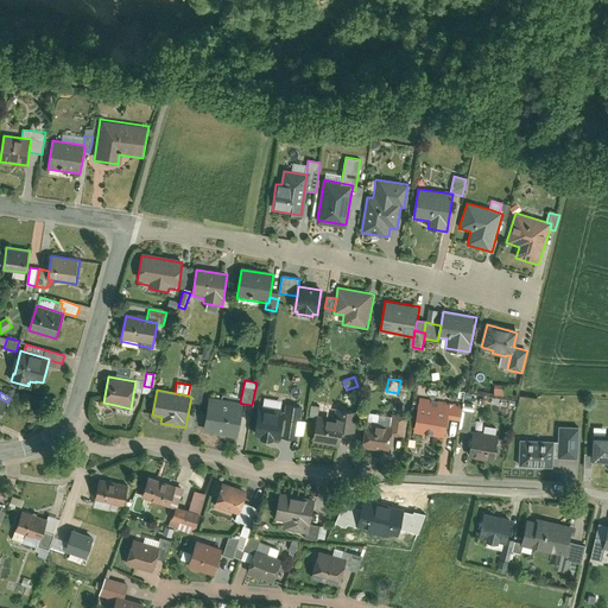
[(222,400),(210,398),(204,431),(238,437),(244,404),(240,403),(241,399),(222,397),(222,400)]
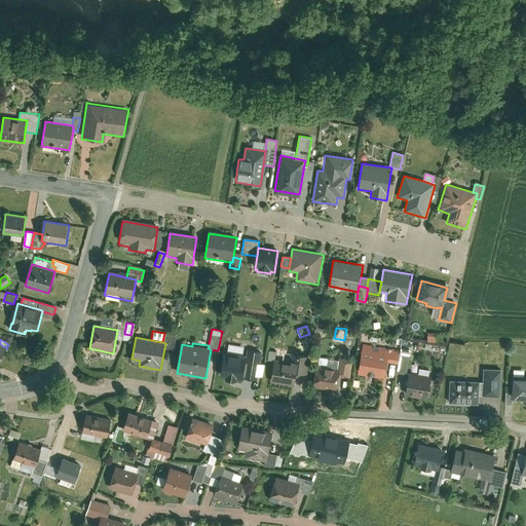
[(373,345),(364,343),(358,373),(384,378),(387,363),(398,364),(400,353),(401,350),(378,346),(377,351),(372,350),(373,345)]
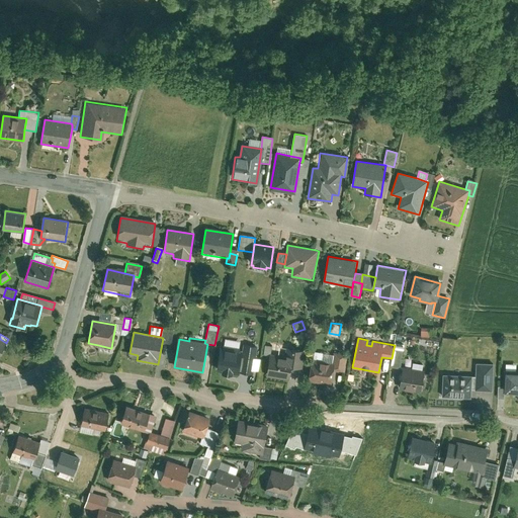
[(110,348),(98,345),(97,351),(109,353),(110,348)]
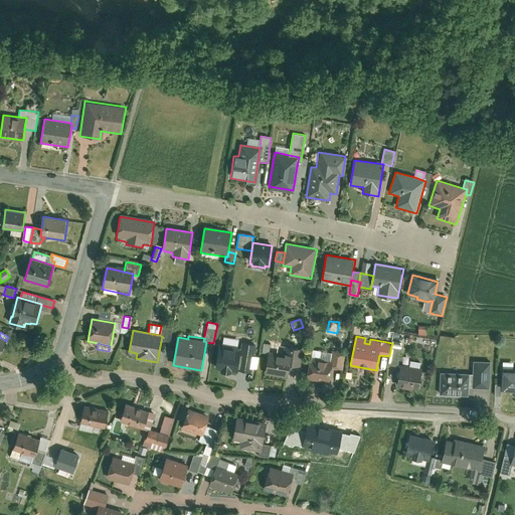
[(244,343),(242,351),(238,370),(250,372),(255,345),(244,343)]
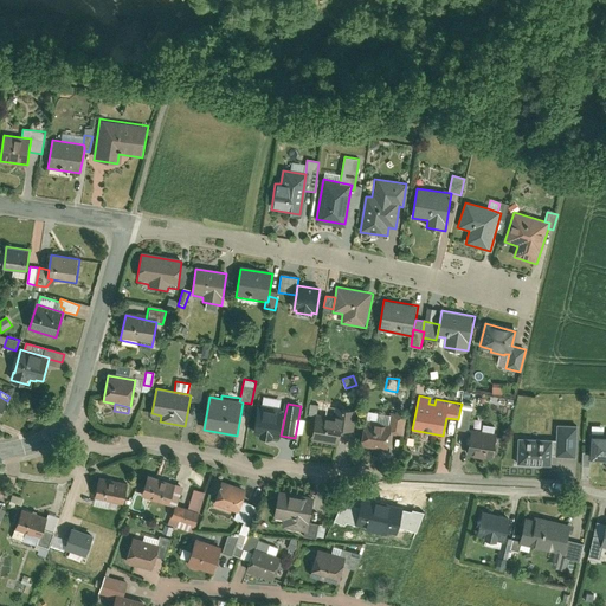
[(317,413),(313,439),(339,444),(342,429),(353,431),(356,412),(346,410),(346,407),(335,405),(334,417),(317,413)]
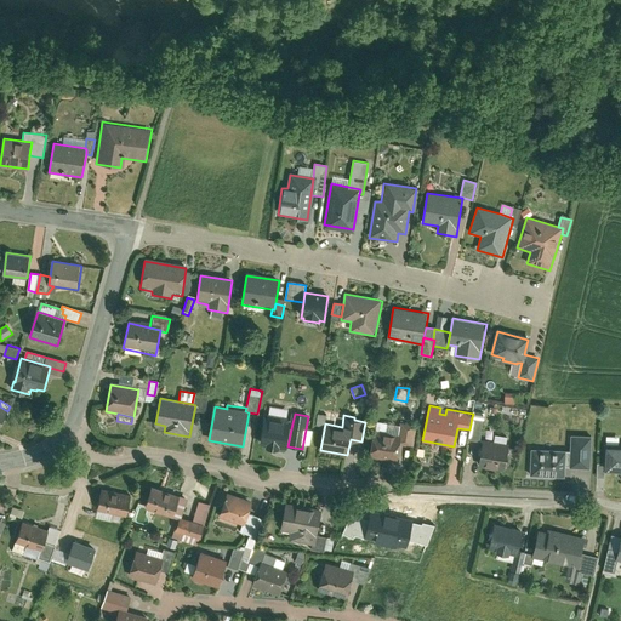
[(265,417),(261,442),(267,443),(266,448),(284,450),(284,445),(288,446),(292,423),(265,417)]
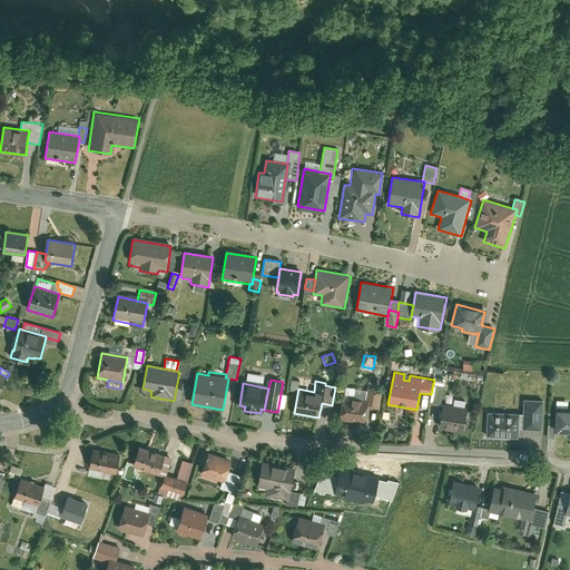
[(444,385),(433,383),(431,394),(430,403),(440,405),(444,385)]
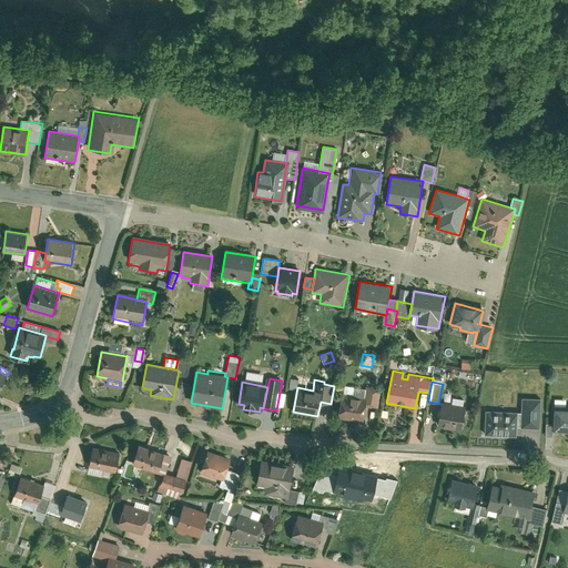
[(353,396),(364,397),(365,388),(355,386),(353,396)]
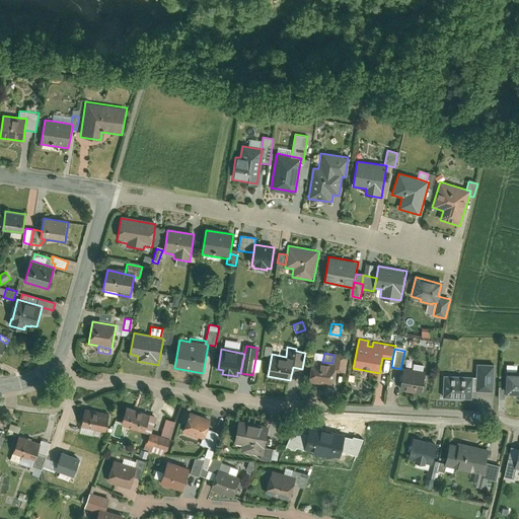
[(335,353),(334,355),(332,363),(337,364),(336,367),(344,369),(346,355),(335,353)]
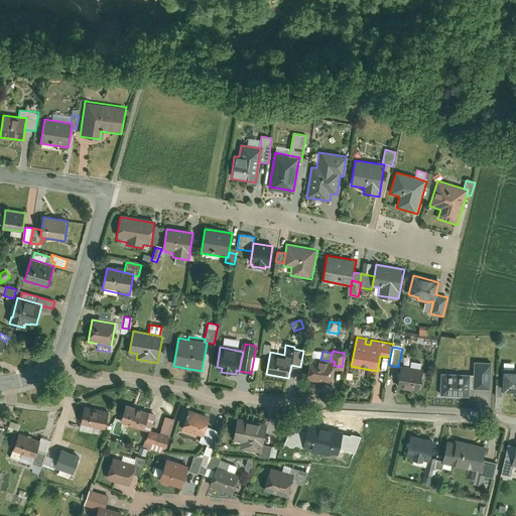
[(311,358),(307,379),(331,384),(334,365),(335,362),(331,361),(320,360),(311,358)]
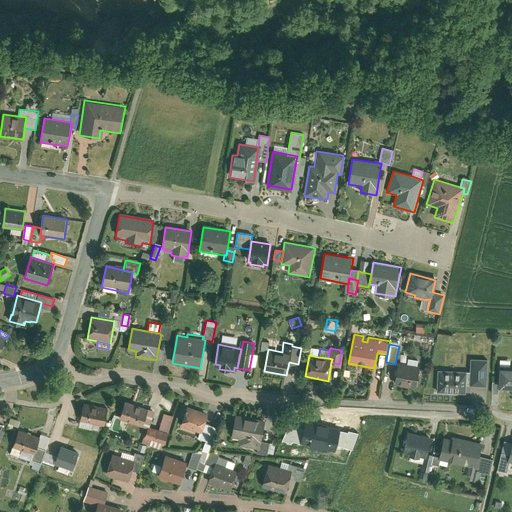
[(408,358),(406,364),(418,366),(419,360),(408,358)]
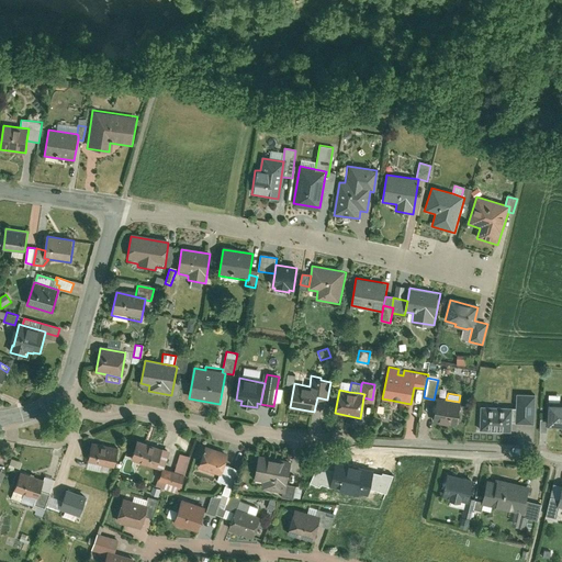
[(516,408),(512,408),(510,424),(534,425),(535,395),(517,395),(516,408)]
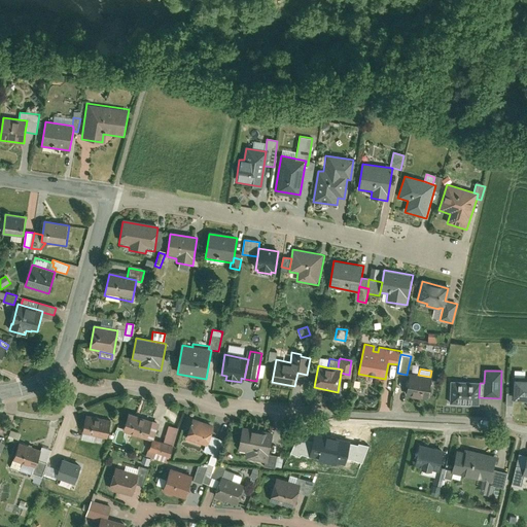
[(418,375),(410,373),(406,394),(430,398),(434,378),(430,377),(418,375)]
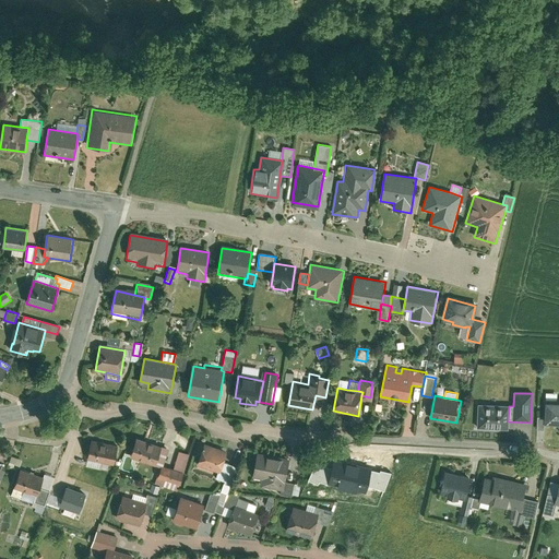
[(558,403),(545,403),(545,418),(545,425),(558,425),(558,403)]
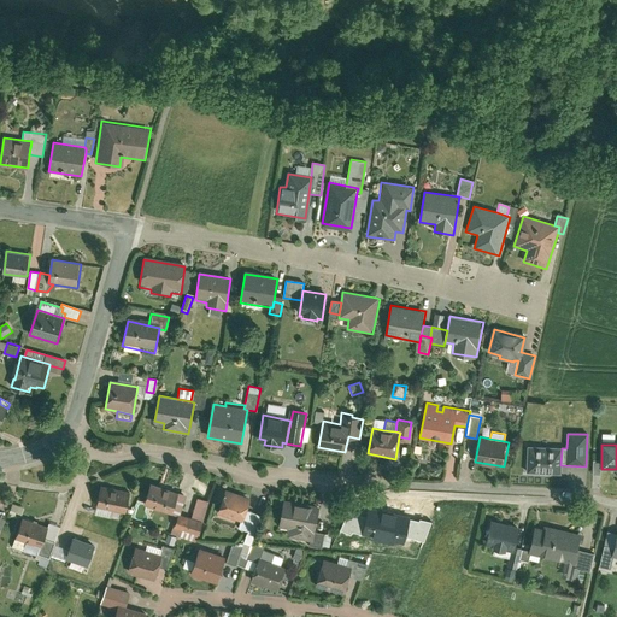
[(562,448),(528,447),(527,474),(560,475),(560,465),(562,448)]
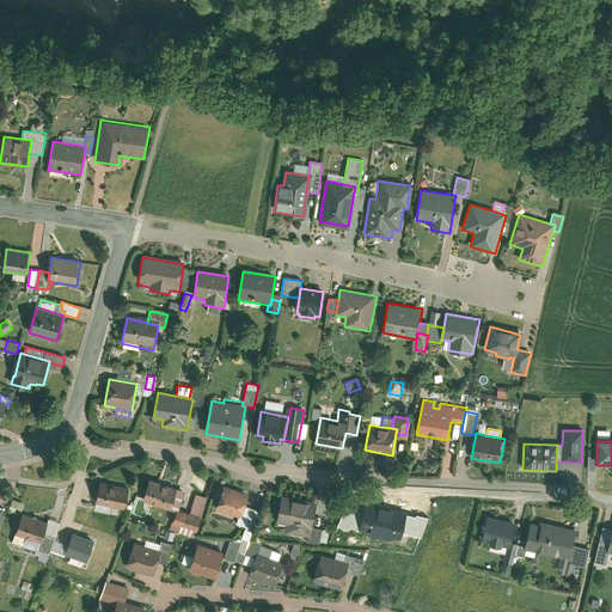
[(153,472),(147,493),(175,501),(181,482),(153,472)]
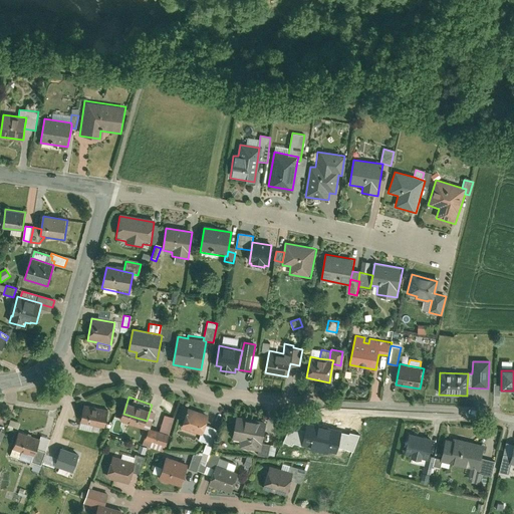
[(111,404),(87,399),(83,416),(103,420),(107,421),(111,404)]
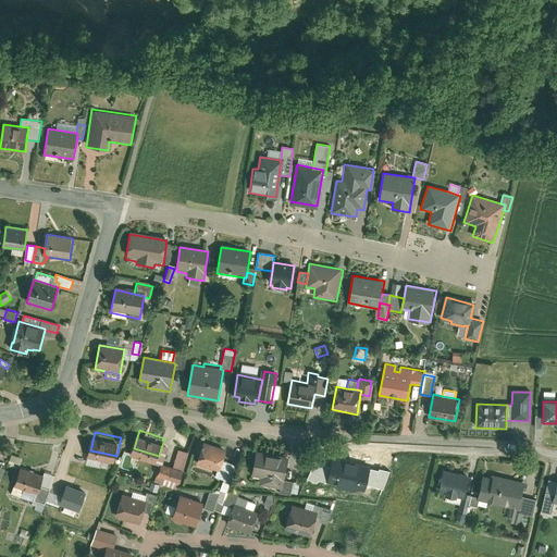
[(231,443),(208,435),(200,456),(220,462),(224,463),(227,454),(231,443)]
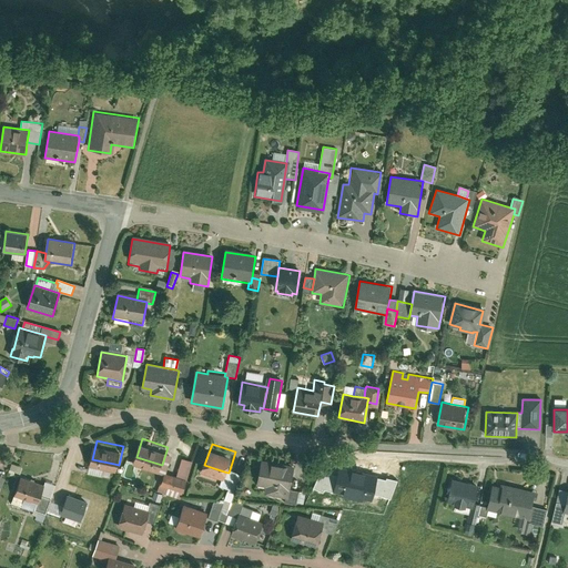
[(298,460),(265,454),(262,477),(270,478),(269,486),(293,490),(298,460)]
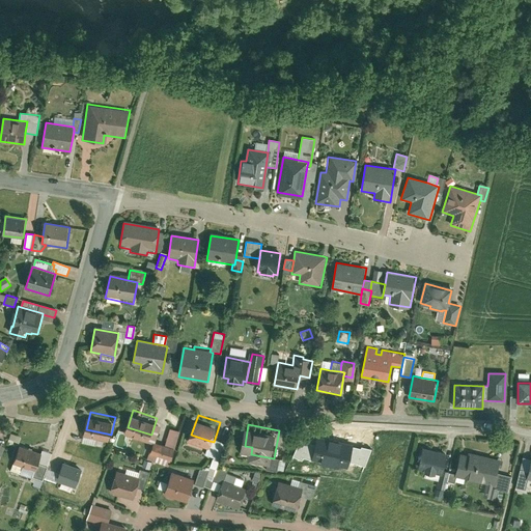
[(106,440),(107,434),(86,429),(85,436),(106,440)]
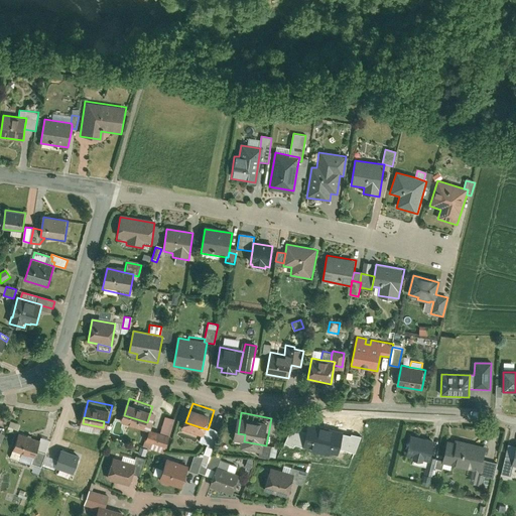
[(216,421),(211,420),(208,429),(204,428),(202,435),(211,437),(216,421)]
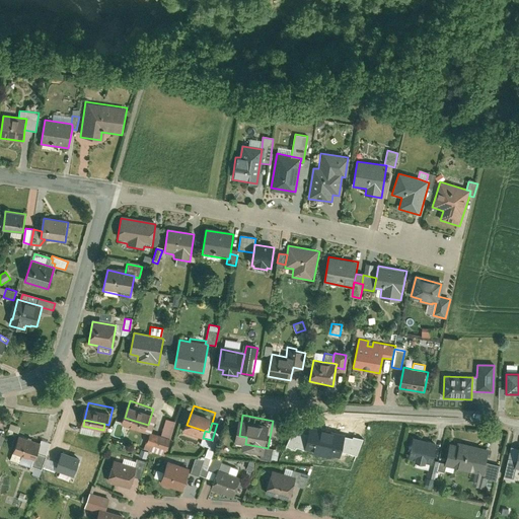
[(165,424),(163,429),(173,432),(175,427),(165,424)]
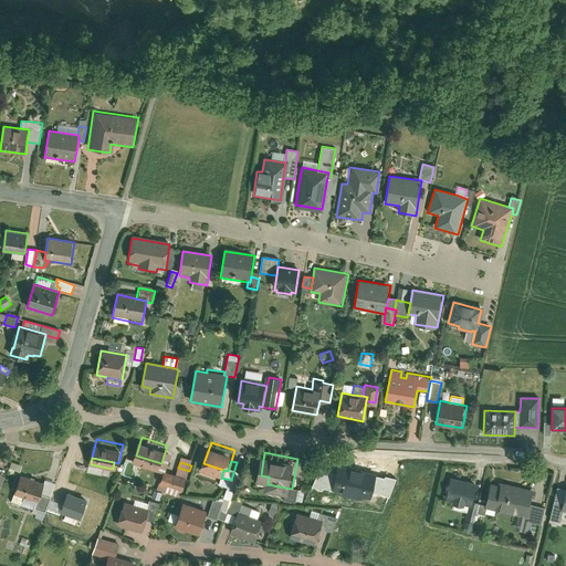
[(178,468),(168,464),(164,479),(171,481),(171,480),(186,484),(190,471),(189,471),(178,468)]
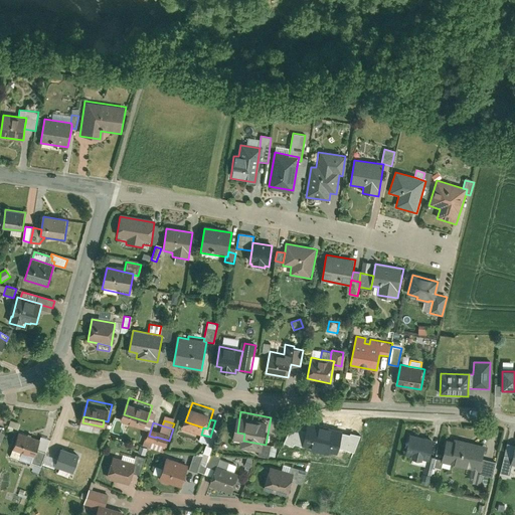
[(301,430),(291,426),(284,441),(292,445),(294,443),(302,446),(336,452),(339,447),(354,452),(360,435),(351,433),(350,435),(342,433),(342,431),(308,423),(306,430),(301,430)]
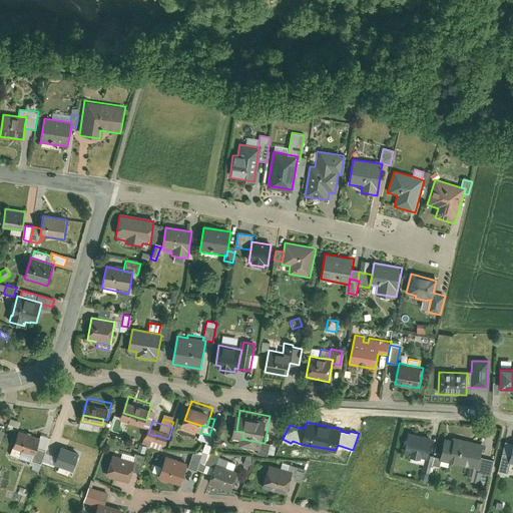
[(436,432),(411,427),(407,447),(414,448),(413,451),(425,453),(425,451),(428,451),(432,452),(436,432)]
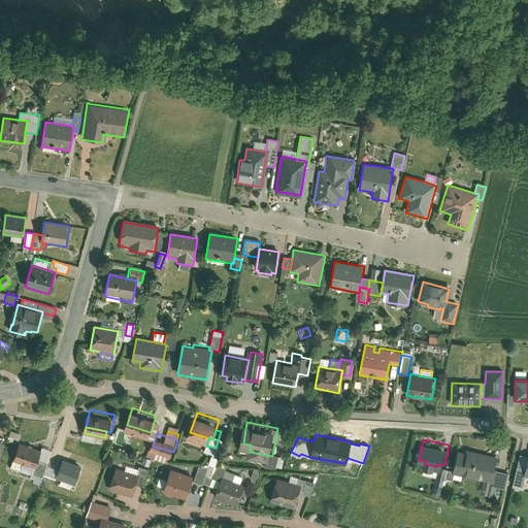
[(461,446),(457,466),(486,473),(495,475),(497,462),(500,449),(471,441),(470,448),(461,446)]
